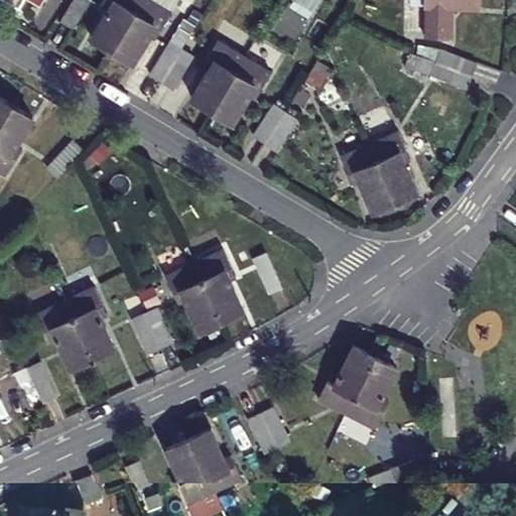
[(88,0),(70,0),(57,22),(70,30),(88,0)]
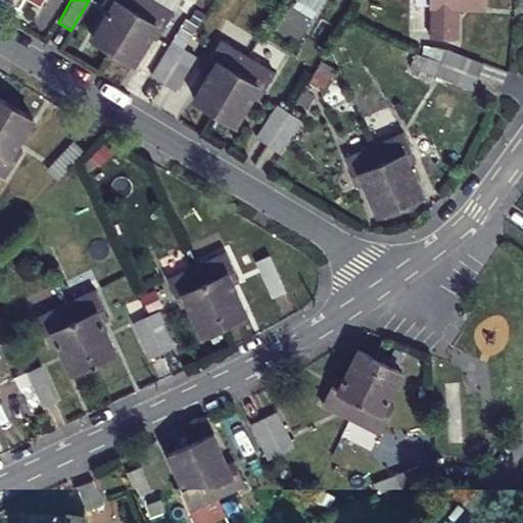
[(113,48),(141,0),(111,0),(113,1),(93,37),(113,48)]
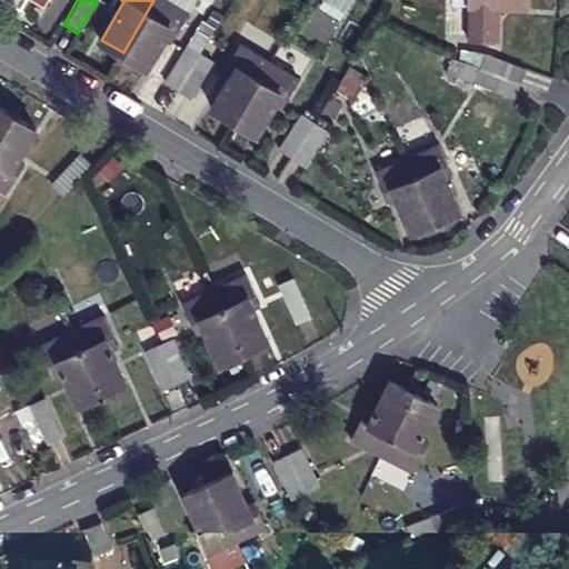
[(166,0),(153,0),(123,52),(146,66),(169,28),(177,32),(189,13),(166,0)]
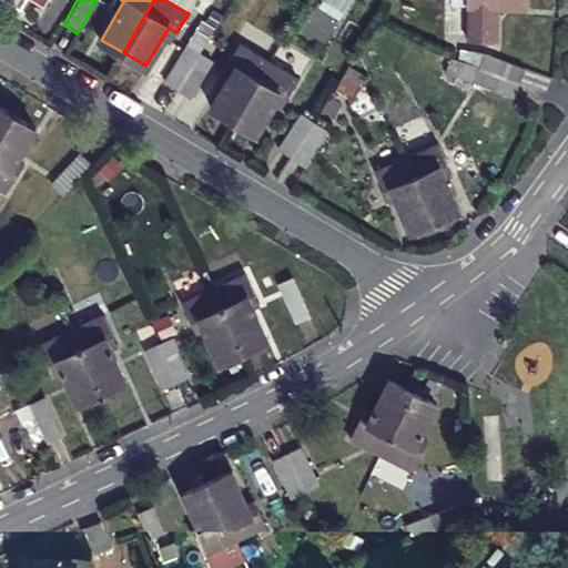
[(526,0),(468,0),(468,43),(497,43),(497,10),(526,10),(526,0)]
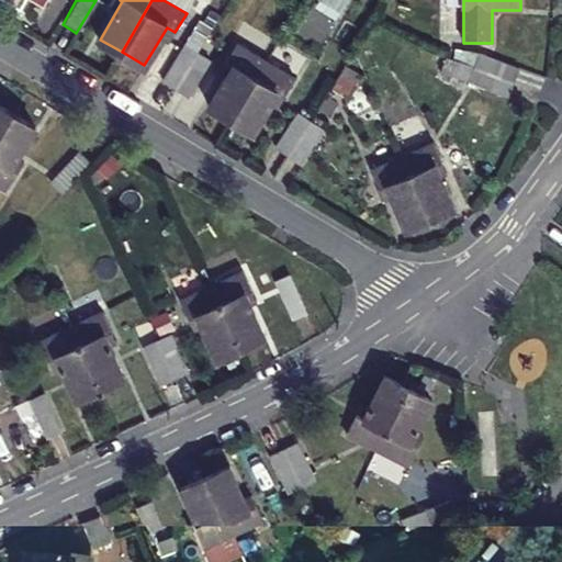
[(232,117),(267,60),(238,43),(225,62),(233,67),(210,104),(232,117)]
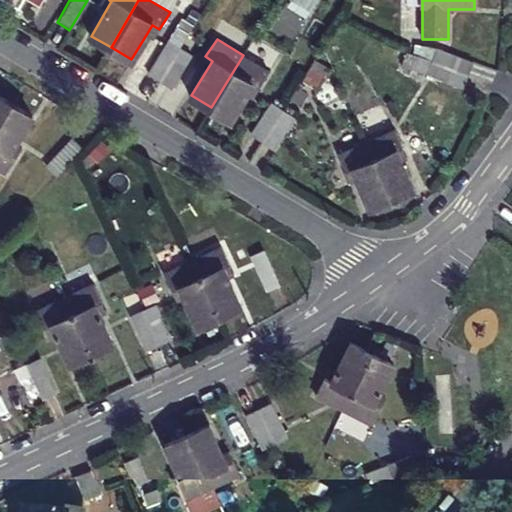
[(159,83),(179,49),(168,42),(147,76),(159,83)]
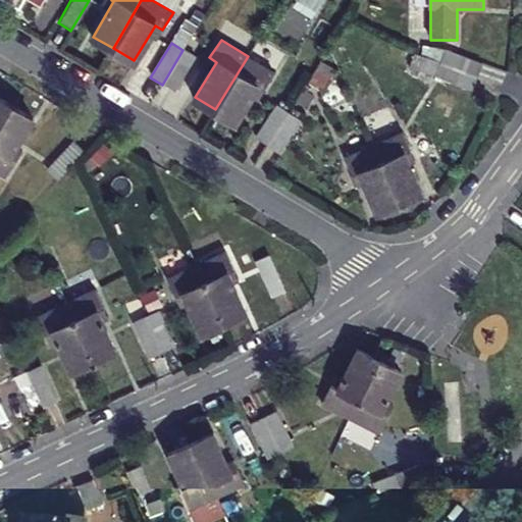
[(194,57),(183,50),(162,85),(172,92),(194,57)]
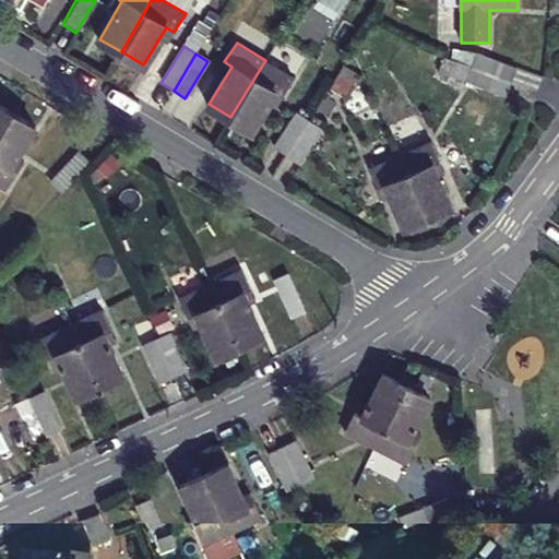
[(476,67),(514,81),(519,68),(480,54),(476,67)]
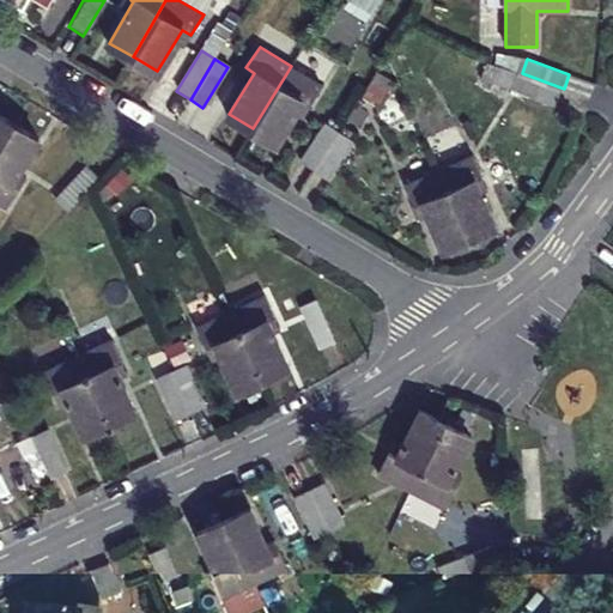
[(291,66),(253,128),(274,143),(301,101),(309,105),(322,85),(291,66)]
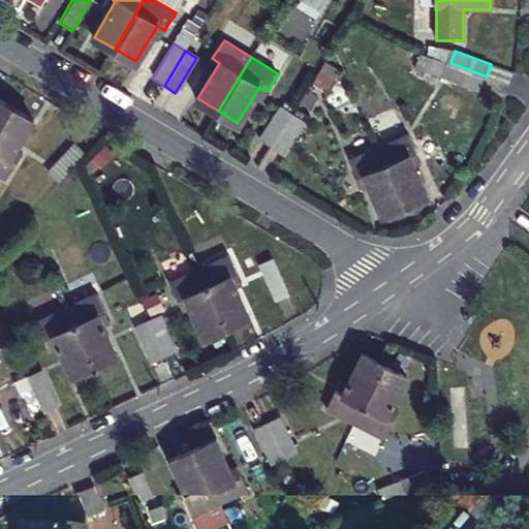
[(487,76),(450,63),(444,79),(481,92),(487,76)]
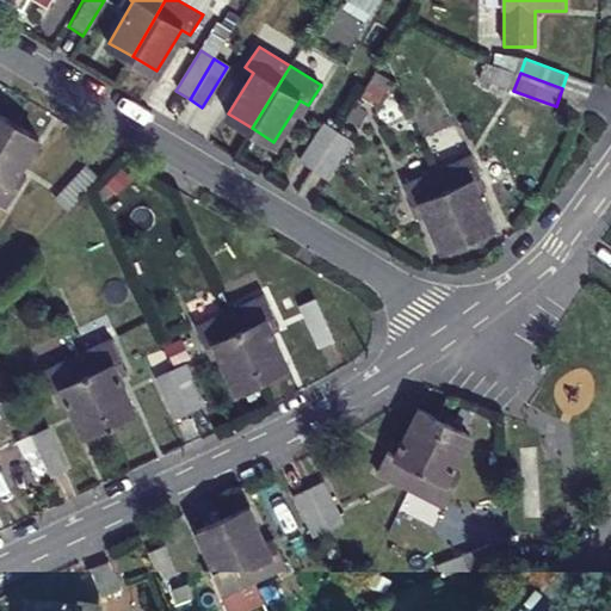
[(0,143),(13,123),(0,115),(0,143)]
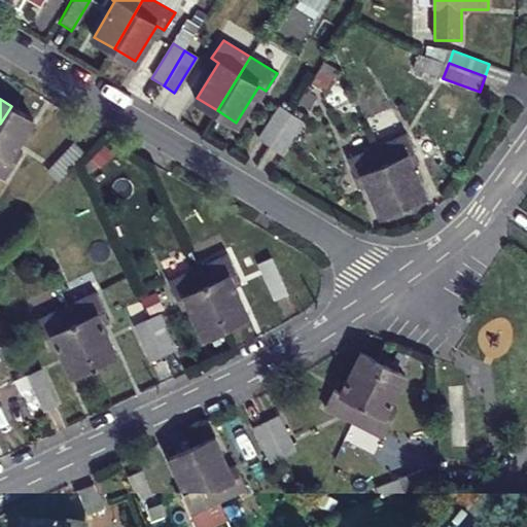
[(11,106),(0,124),(0,176),(5,180),(18,162),(10,157),(33,118),(11,106)]
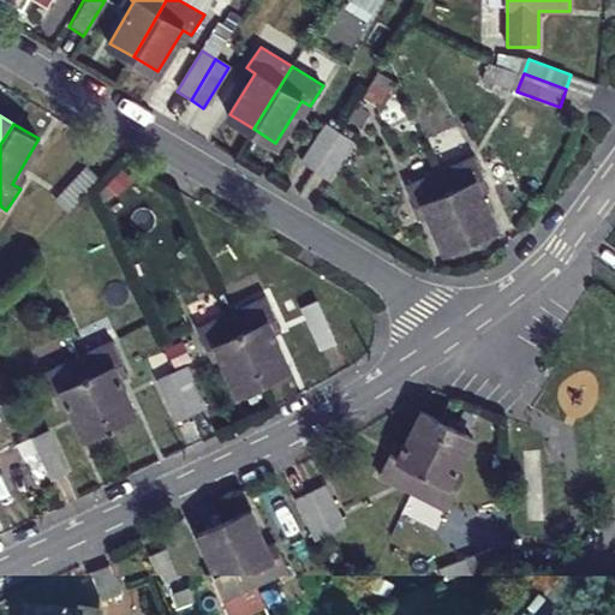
[(315,172),(339,132),(323,124),(299,162),(315,172)]
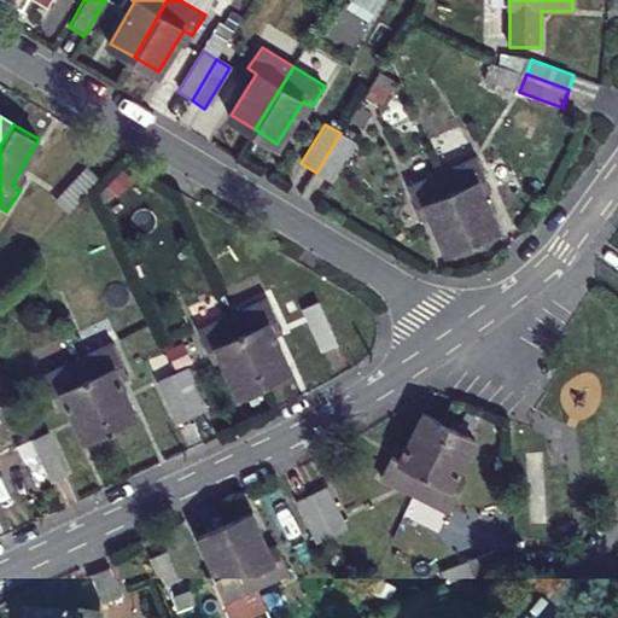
[(354,141),(340,133),(316,173),(330,180),(354,141)]
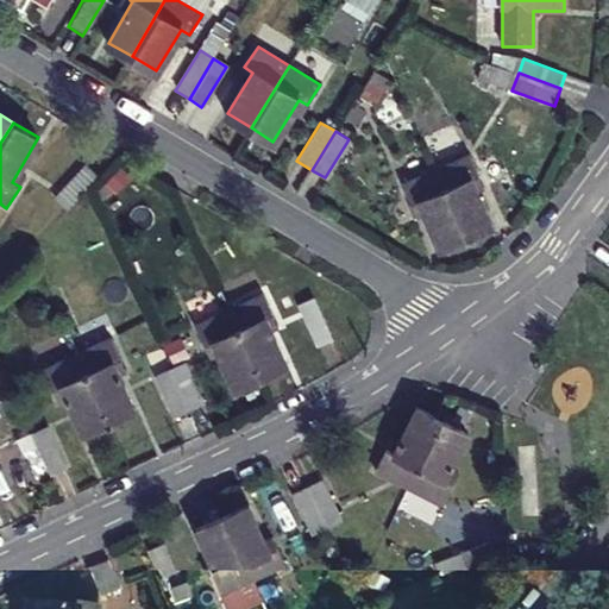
[(437,169),(464,234),(491,221),(472,179),(478,176),(469,155),(437,169)]
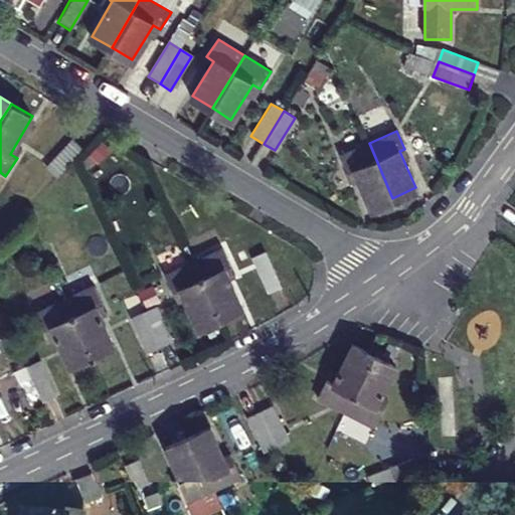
[(392,198),(369,143),(339,157),(347,174),(354,172),(371,208),(392,198)]
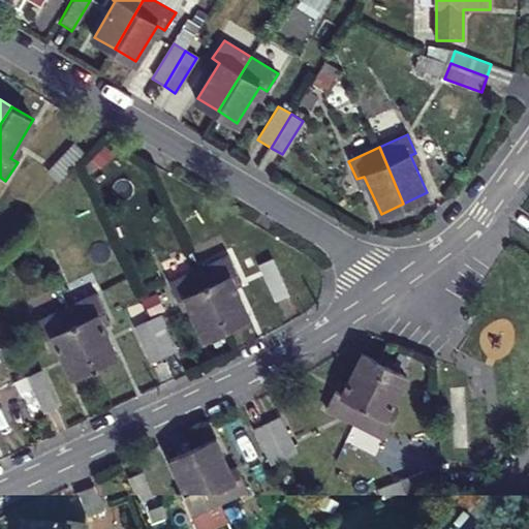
[(199,271),(226,329),(247,318),(228,280),(238,275),(228,257),(199,271)]
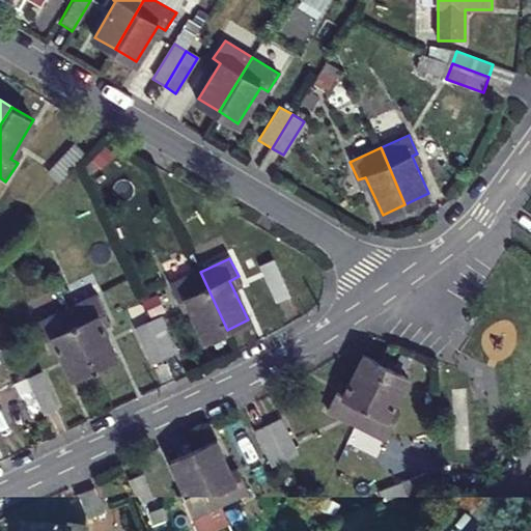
[(273,262),(259,269),(275,304),(289,298),(273,262)]
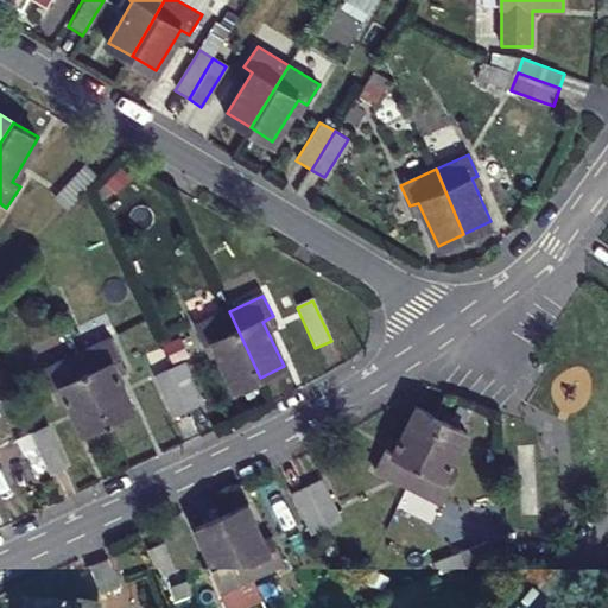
[(260,378),(229,311),(192,328),(203,350),(211,346),(233,392),(260,378)]
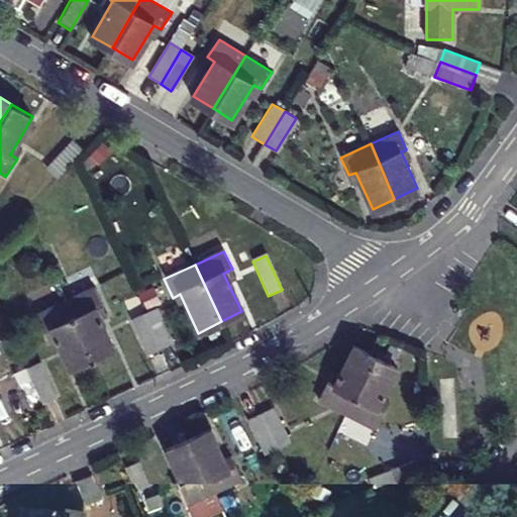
[(66,302),(93,358),(113,348),(97,311),(103,308),(93,289),(66,302)]
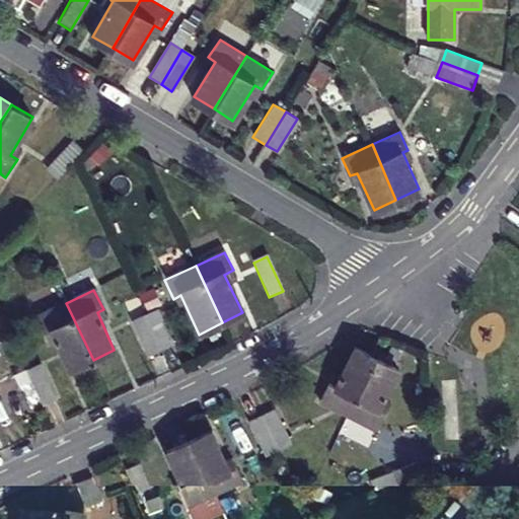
[(93,360),(66,303),(35,316),(45,338),(53,334),(71,370),(93,360)]
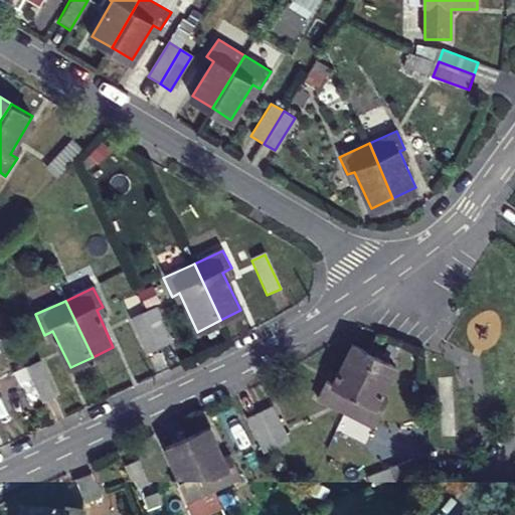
[(156,308),(144,314),(160,349),(173,344),(156,308)]
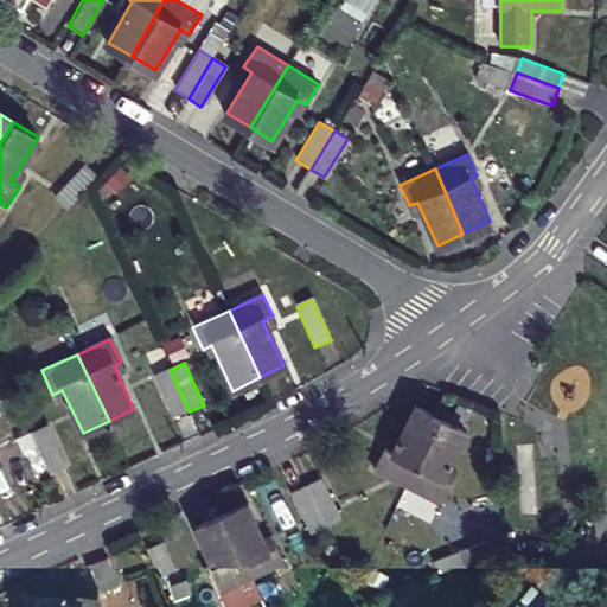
[(189,411),(170,370),(154,377),(173,419),(189,411)]
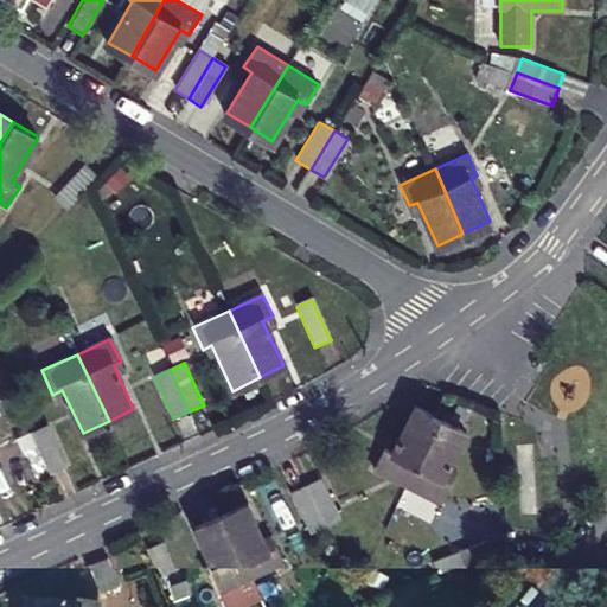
[(407,489),(441,419),(415,407),(393,455),(383,451),(374,471),(407,489)]
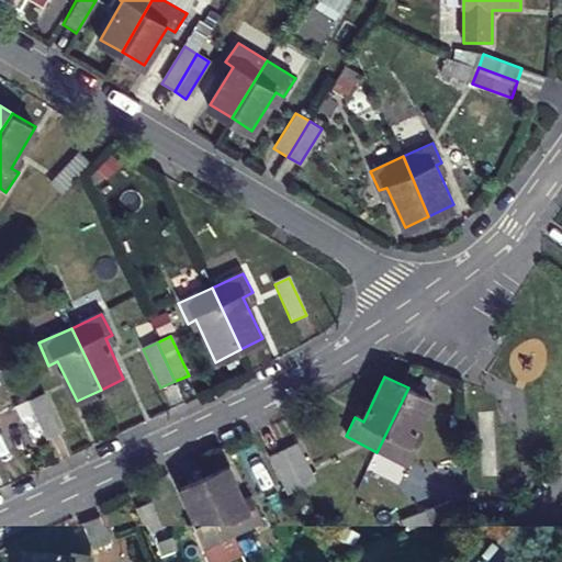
[(408,388),(377,452),(411,468),(419,448),(409,444),(430,398),(408,388)]
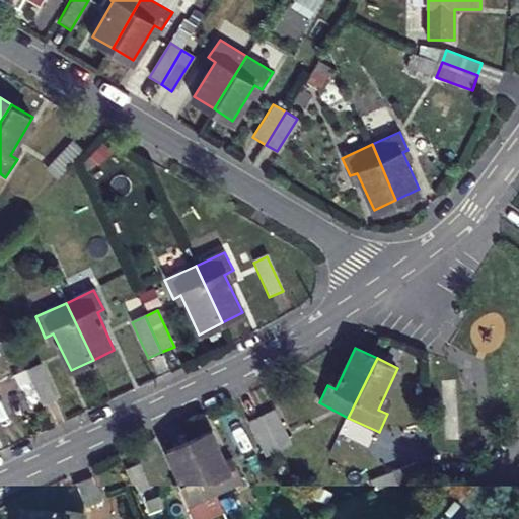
[(24,370),(29,381),(41,405),(53,399),(35,365),(24,370)]
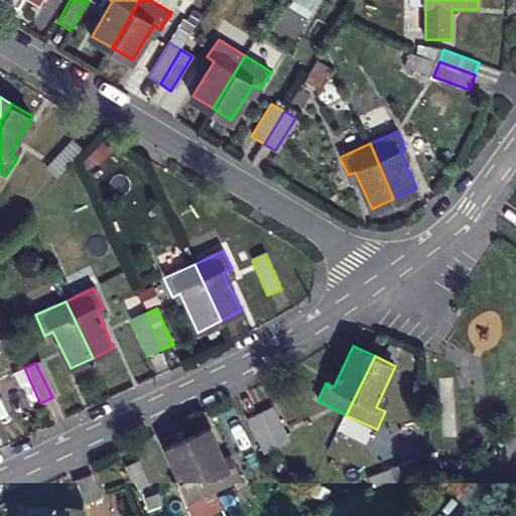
[(16,385),(29,379),(24,368),(11,374),(16,385)]
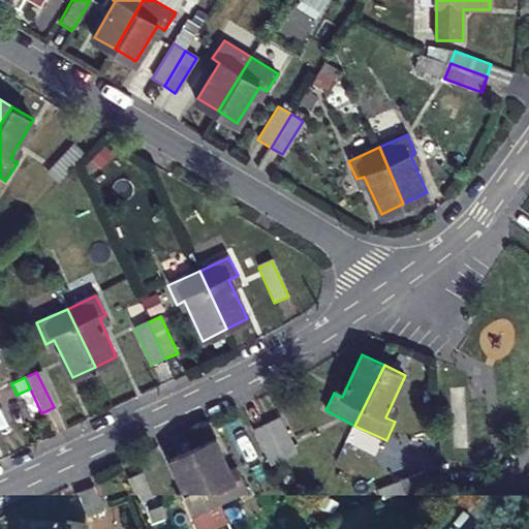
[(275,417),(262,425),(282,459),(294,453),(275,417)]
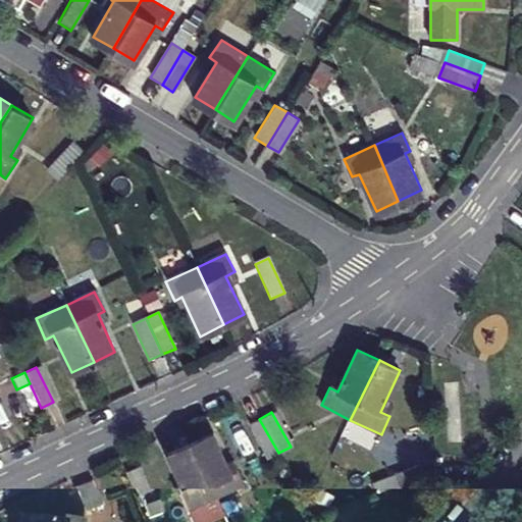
[(266,460),(278,453),(259,419),(247,425),(266,460)]
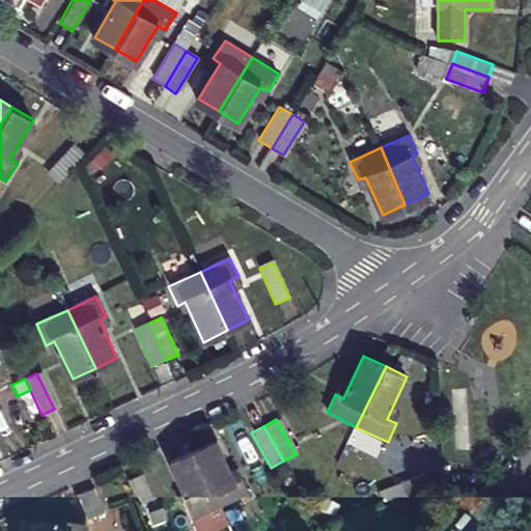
[(193,451),(221,512),(249,500),(240,480),(233,482),(215,441),(193,451)]
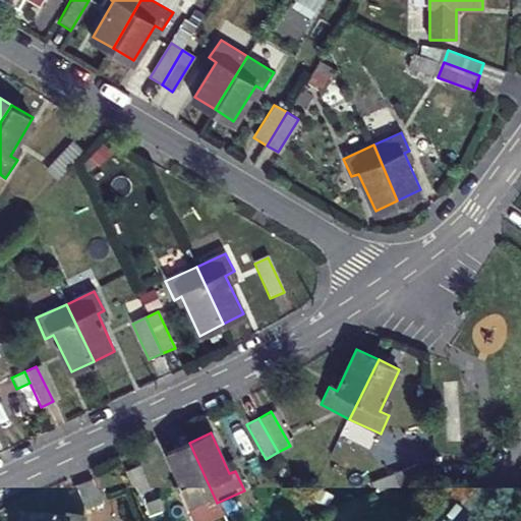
[(217,503),(189,443),(168,452),(186,495),(177,499),(185,518),(217,503)]
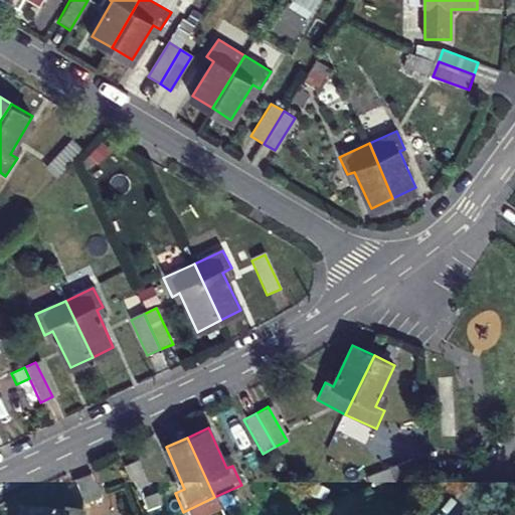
[(152,487),(139,460),(125,468),(138,494),(152,487)]
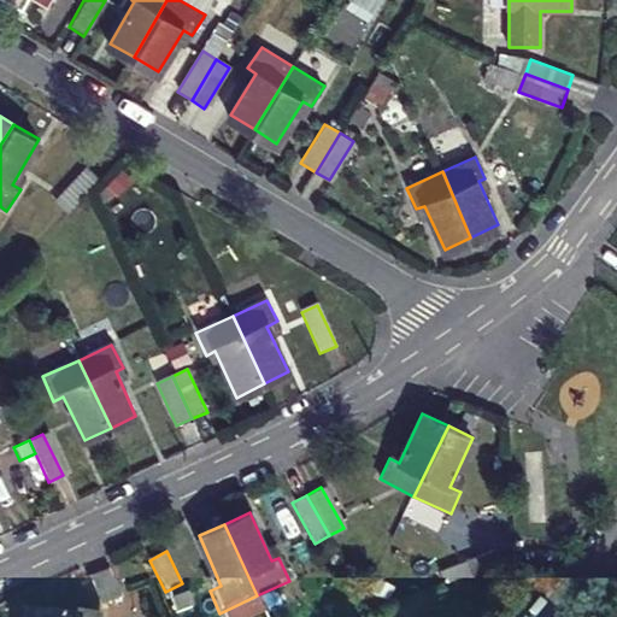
[(476,580),(506,568),(499,552),(469,564),(476,580)]
